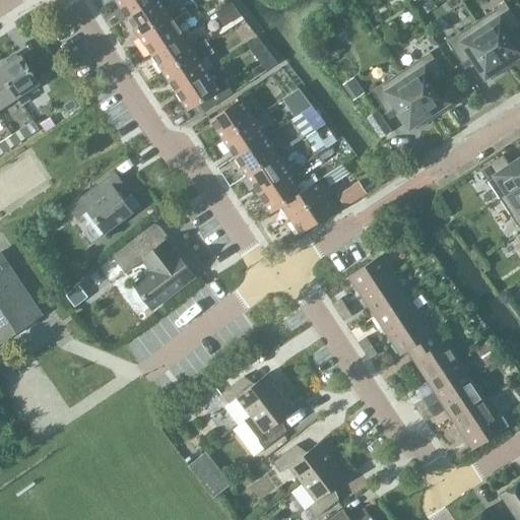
[(116,0),(129,18),(155,0),(116,0)]
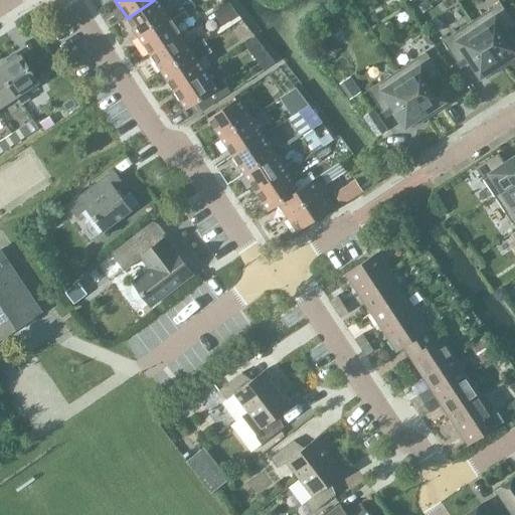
[(172,5),(165,9),(159,0),(154,0),(128,18),(140,36),(176,12),(172,5)]
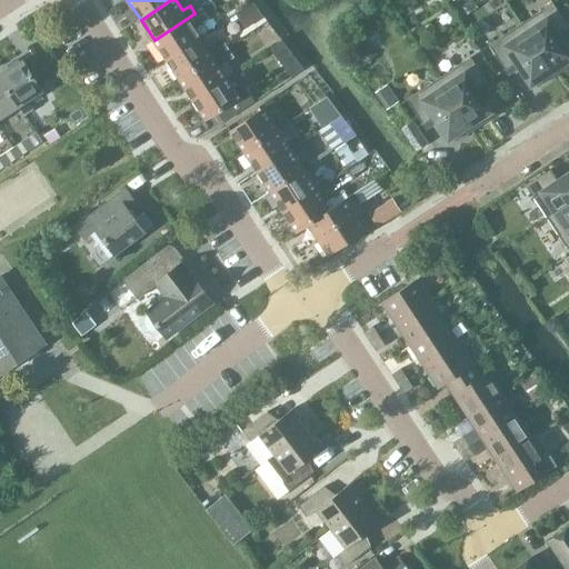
[(217,8),(212,1),(203,8),(209,18),(216,13),(217,8)]
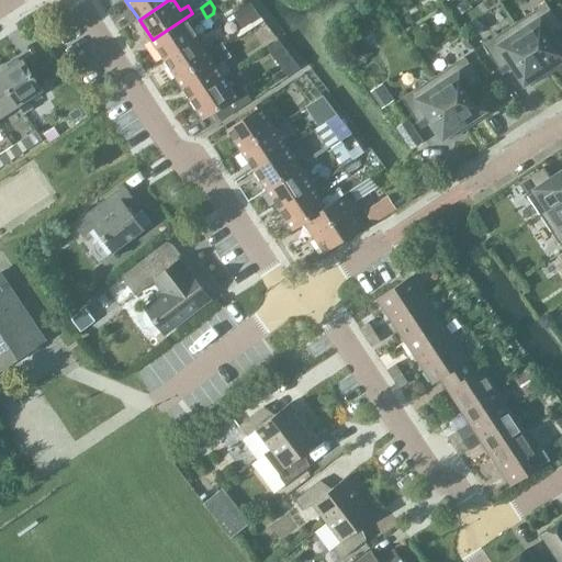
[(250,3),(239,10),(248,25),(249,25),(260,19),(250,3)]
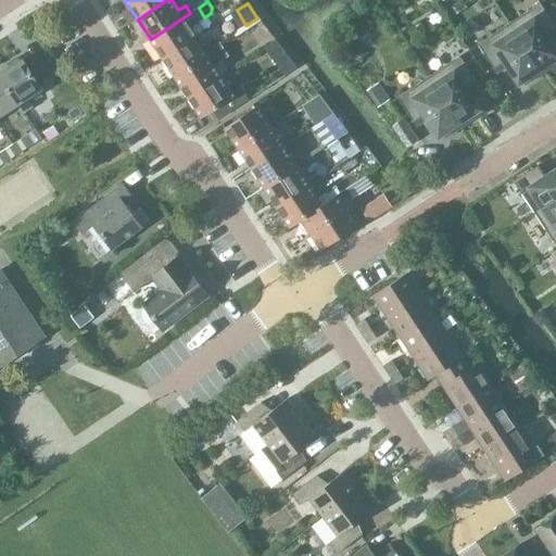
[(555,26),(541,3),(509,24),(542,74),(555,64),(555,59),(555,58),(555,50),(546,35),(555,27),(555,26)]
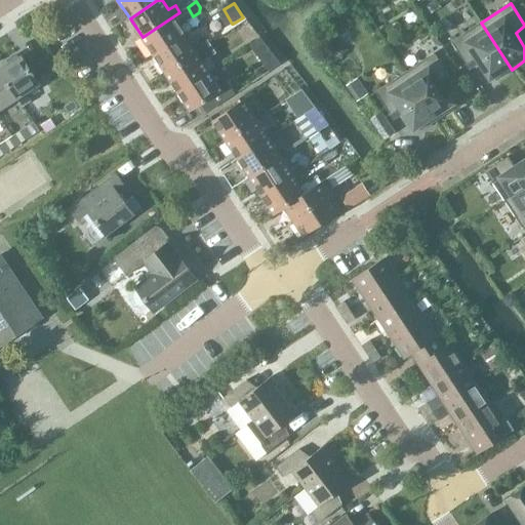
[(194,17),(193,16),(188,7),(179,12),(143,37),(154,55),(186,35),(179,26),(194,17)]
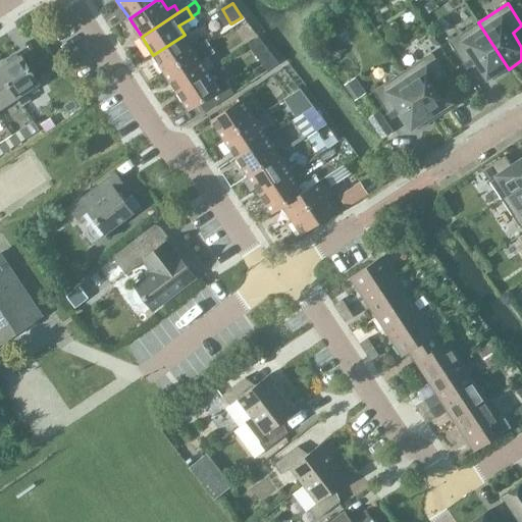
[(509,69),(478,22),(450,42),(464,64),(474,58),(487,77),(491,75),(494,80),(509,69)]
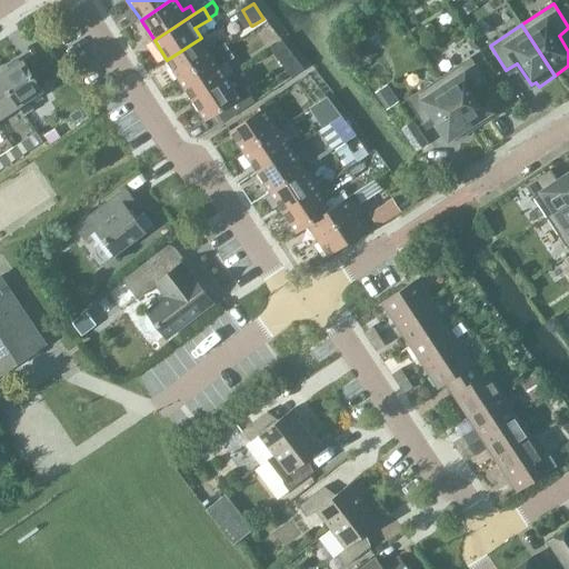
[(208,48),(201,38),(167,60),(180,80),(228,49),(229,48),(222,38),(208,48)]
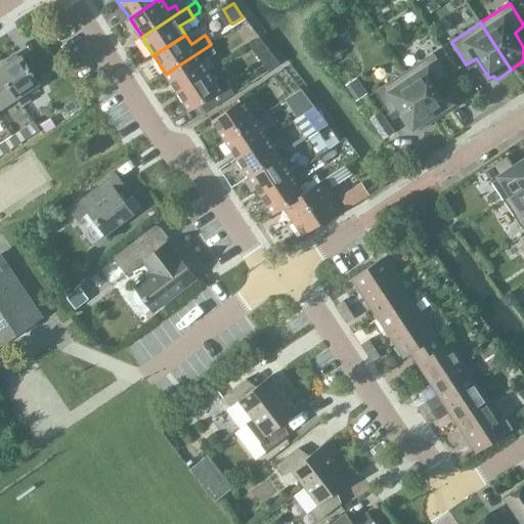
[(260,38),(250,46),(256,54),(267,46),(260,38)]
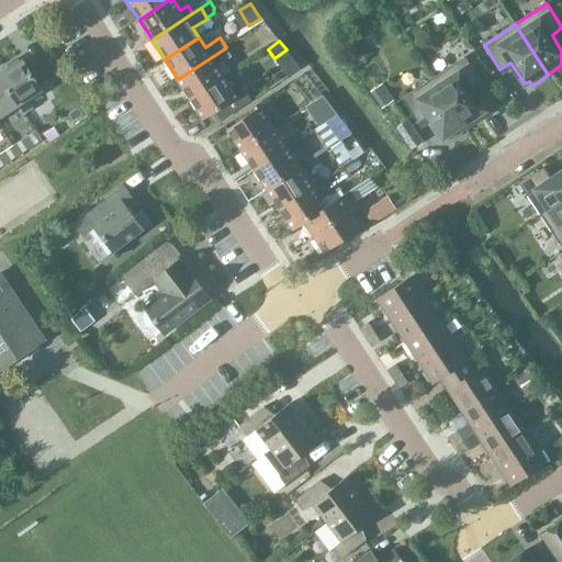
[(232,59),(225,48),(178,79),(191,99),(225,77),(218,68),(232,59)]
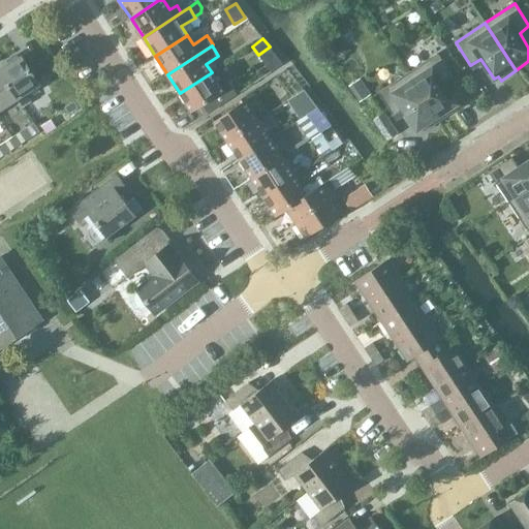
[(408,73),(440,121),(455,111),(453,106),(456,103),(443,84),(454,76),(438,54),(408,73)]
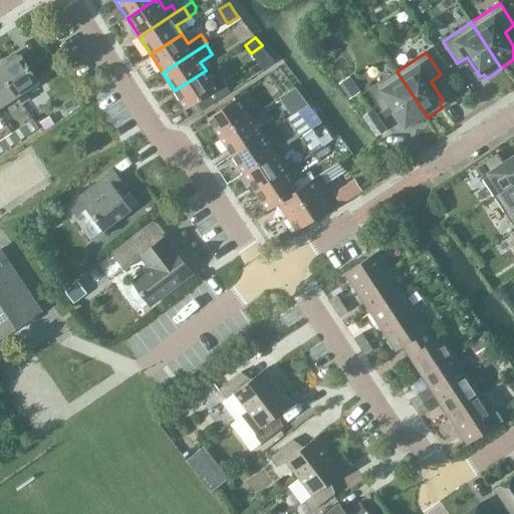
[(18,96),(19,96),(24,103),(31,99),(26,91),(40,82),(36,77),(27,63),(22,55),(0,69),(18,96)]
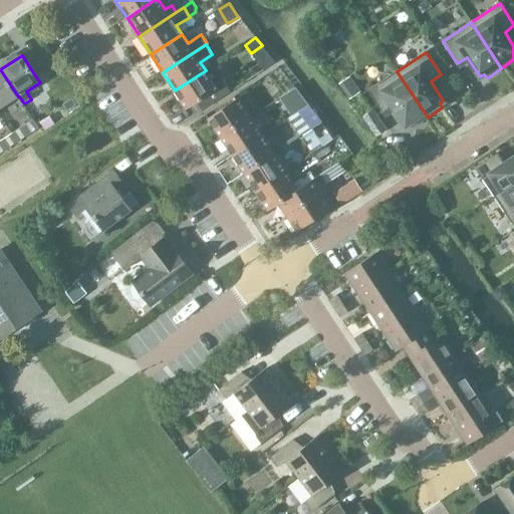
[(213,65),(206,70),(175,90),(182,100),(180,101),(179,104),(182,108),(184,108),(186,107),(187,109),(198,101),(204,110),(231,92),(213,65)]
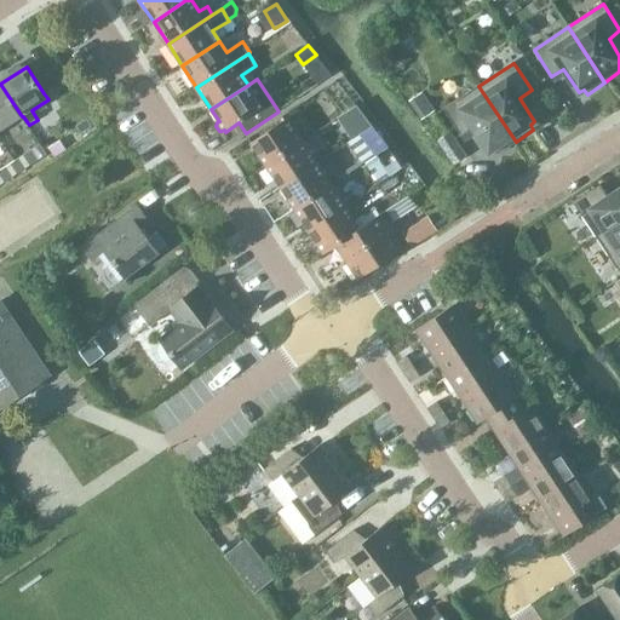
[(0,84),(0,131),(22,116),(0,84)]
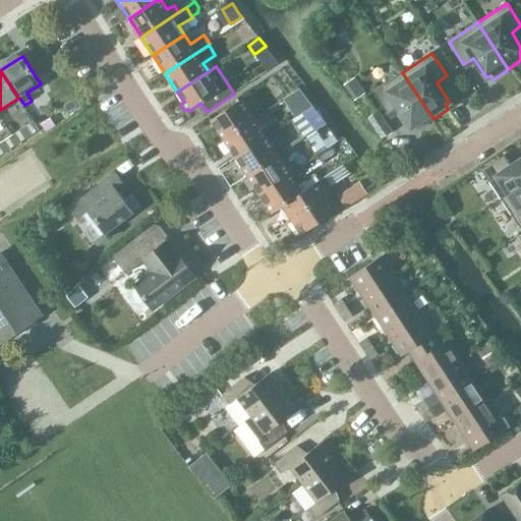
[(433,119),(402,72),(372,92),(388,114),(398,107),(411,127),(415,125),(418,129),(433,119)]
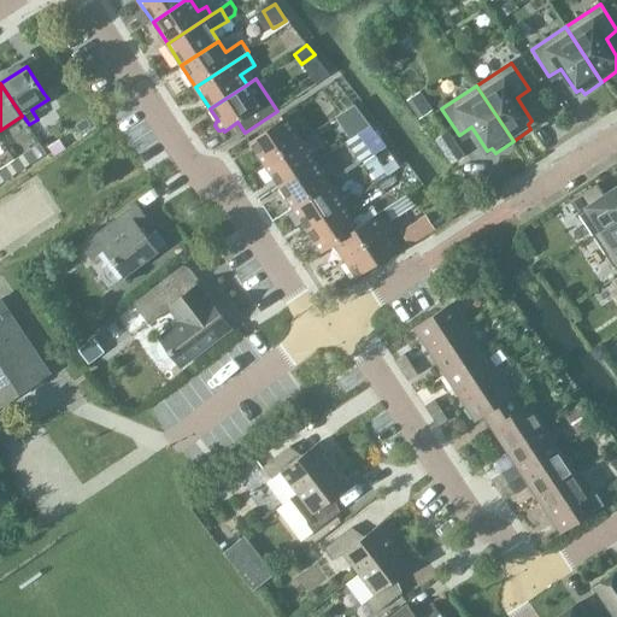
[(411,99),(407,101),(413,110),(419,119),(424,117),(428,113),(433,110),(425,100),(421,104),(416,97),(411,99)]
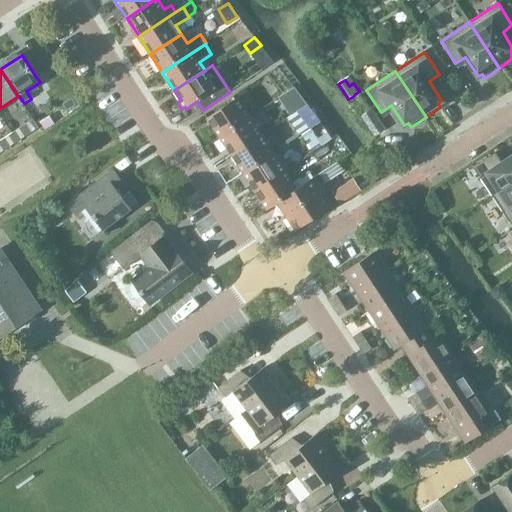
[(220,136),(251,116),(239,98),(208,118),(220,136)]
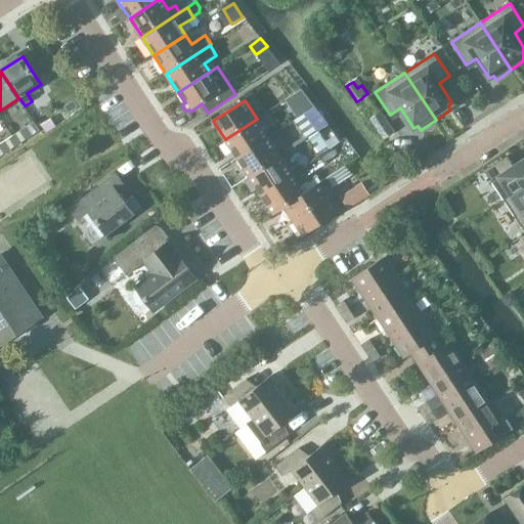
[(374,118),(370,120),(382,137),(384,139),(387,137),(390,135),(394,132),(387,121),(381,113),(377,116),(374,118)]
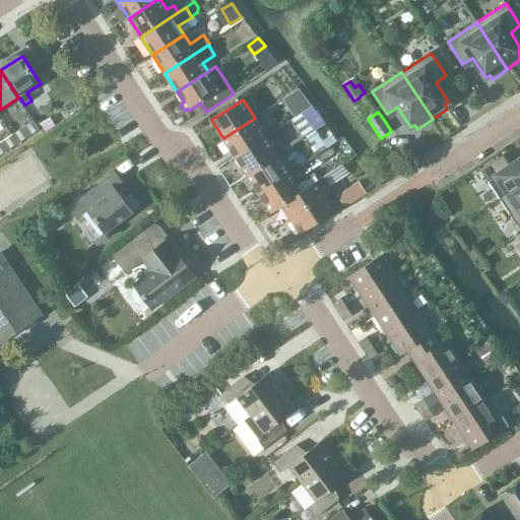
[(236,156),(267,136),(261,128),(269,122),(262,113),(255,118),(223,138),(236,156)]
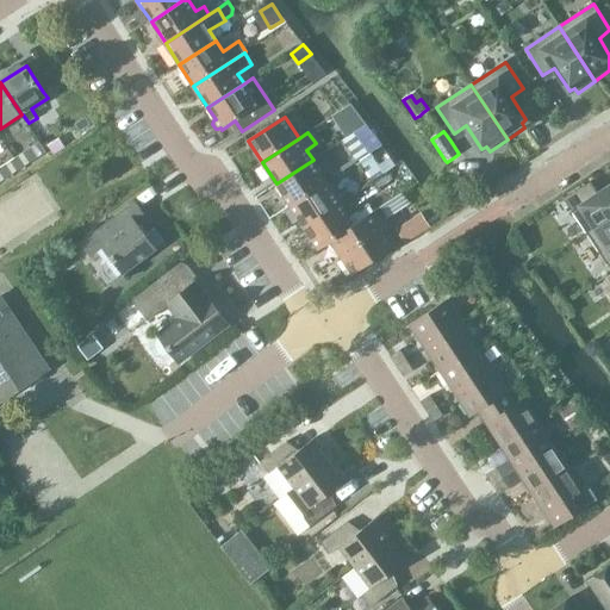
[(349,144),(347,145),(359,162),(360,161),(369,155),(358,138),(349,144)]
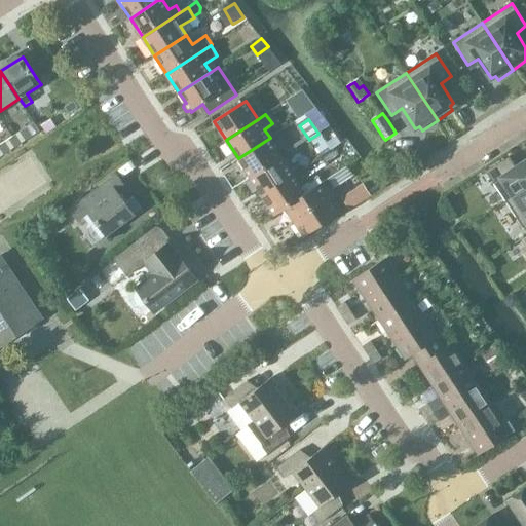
[(19,145),(40,130),(33,121),(11,136),(19,145)]
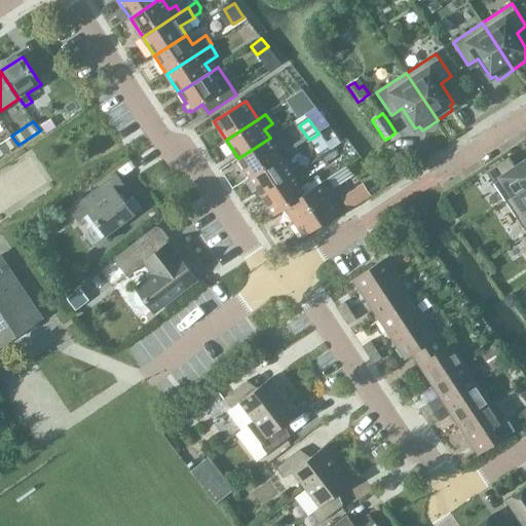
[(0,157),(19,145),(11,136),(0,143),(0,157)]
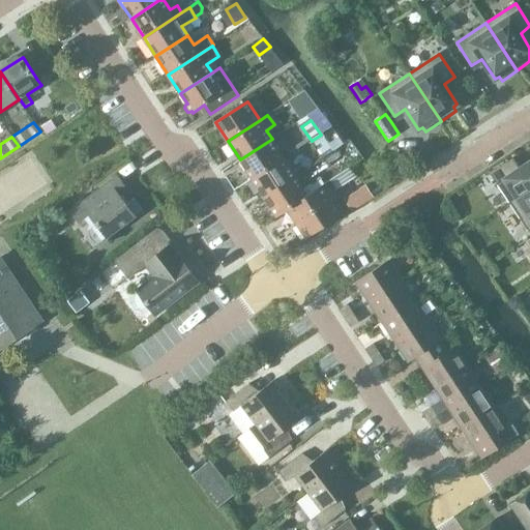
[(253,178),(284,157),(272,139),(240,159),(253,178)]
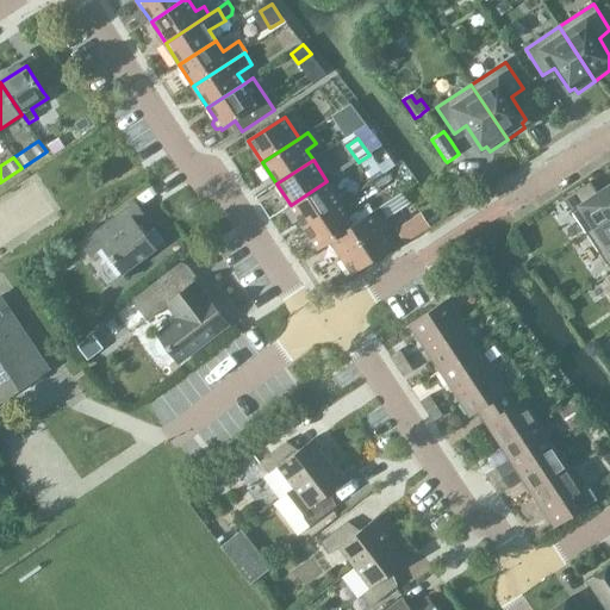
[(305,228),(341,204),(327,181),(291,205),(305,228)]
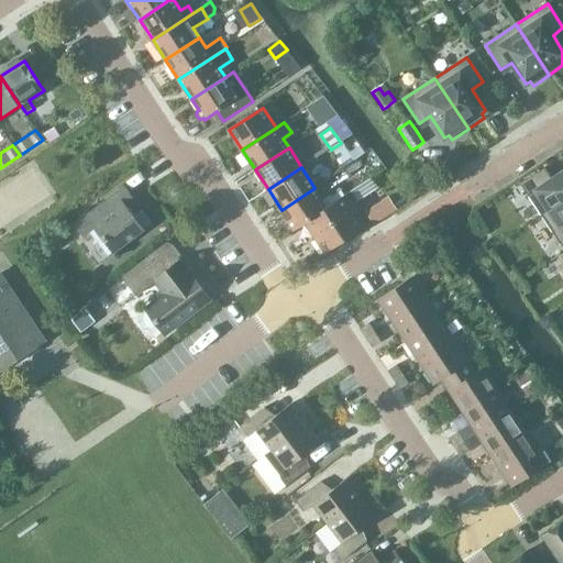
[(541,216),(562,200),(562,172),(552,179),(545,168),(521,185),(541,216)]
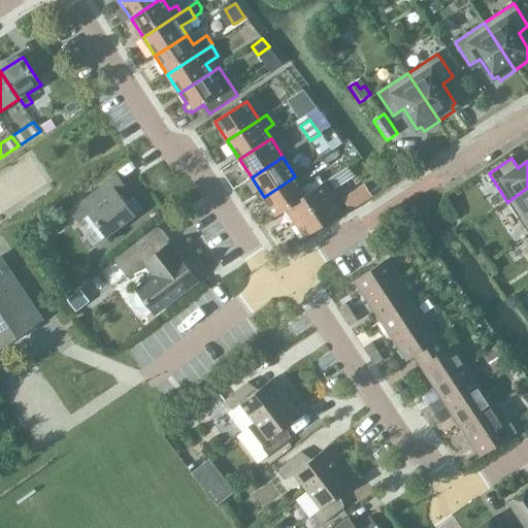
[(118,191),(126,185),(118,175),(71,210),(79,221),(90,213),(108,237),(143,208),(134,196),(126,202),(118,191)]
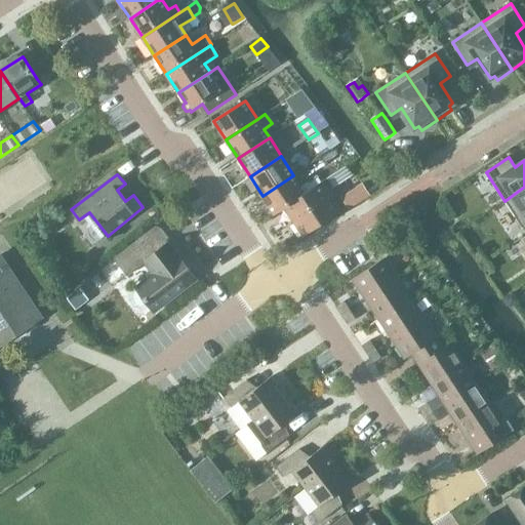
[(304,195),(306,193),(321,183),(318,177),(303,188),(293,175),(263,196),(275,214),(285,208),(304,195)]
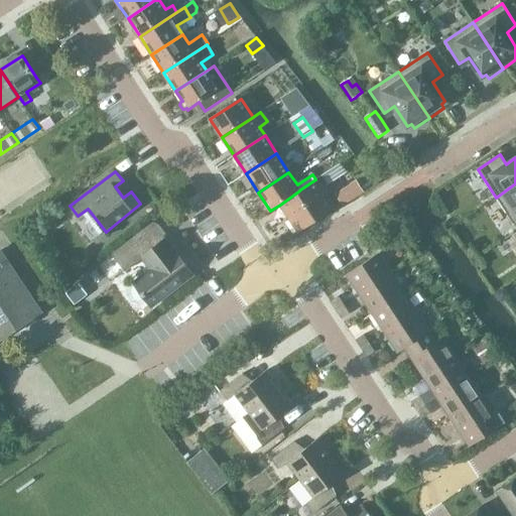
[(298,191),(317,220),(337,208),(317,178),(315,179),(300,189),(298,191)]
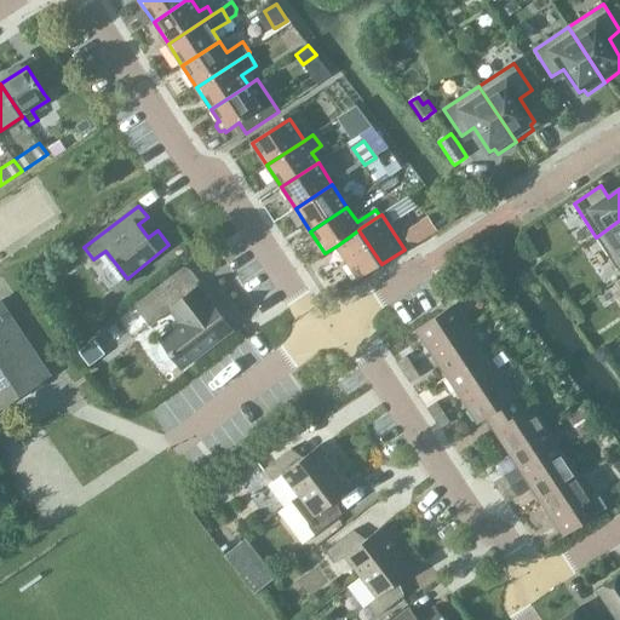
[(619,220),(596,237),(619,271),(619,270),(619,220)]
